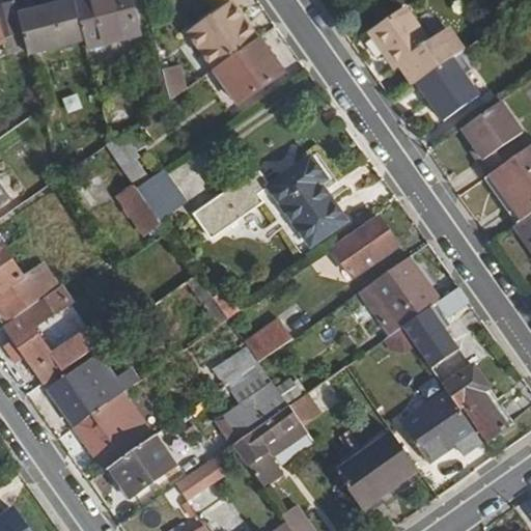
[(19,15),(27,47),(30,57),(86,43),(76,0),(44,8),(19,15)]
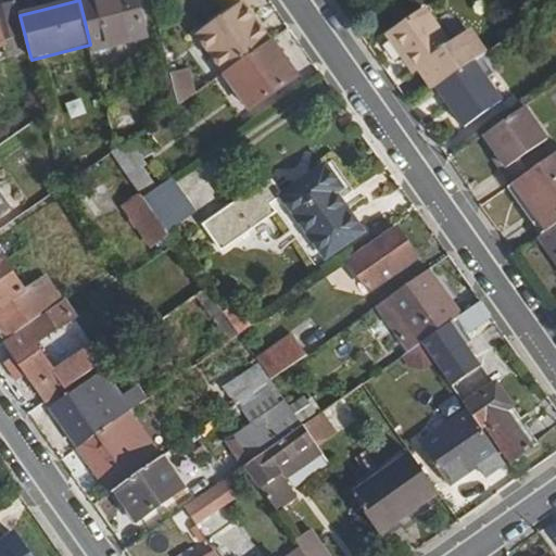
[(52,0),(43,2),(46,9),(79,0),(78,0),(52,0)]
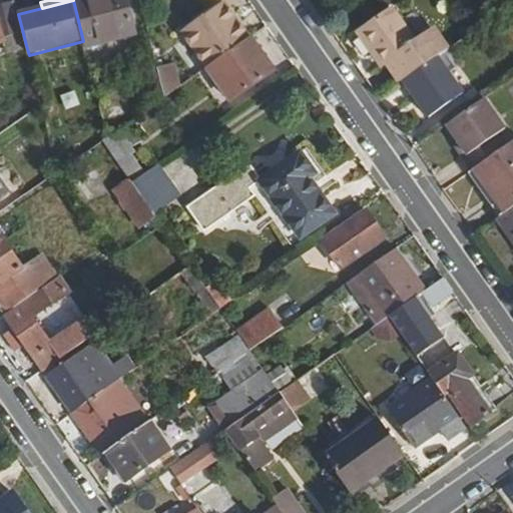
[(72,0),(73,0),(83,41),(85,46),(135,33),(126,0),(72,0)]
